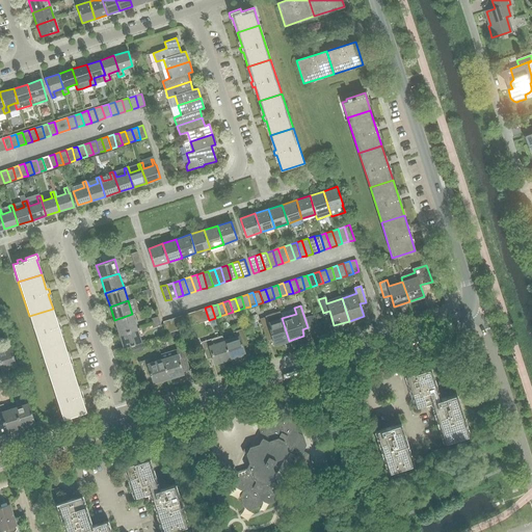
[(209,320),(205,308),(198,310),(203,322),(209,320)]
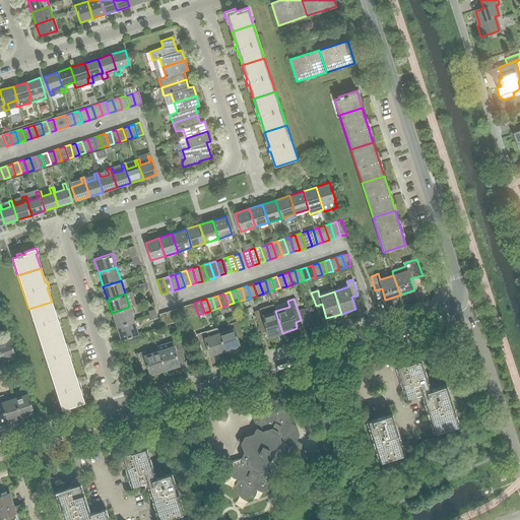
[(56,316),(52,302),(28,309),(40,342),(62,335),(58,321),(60,320),(58,316),(56,316)]
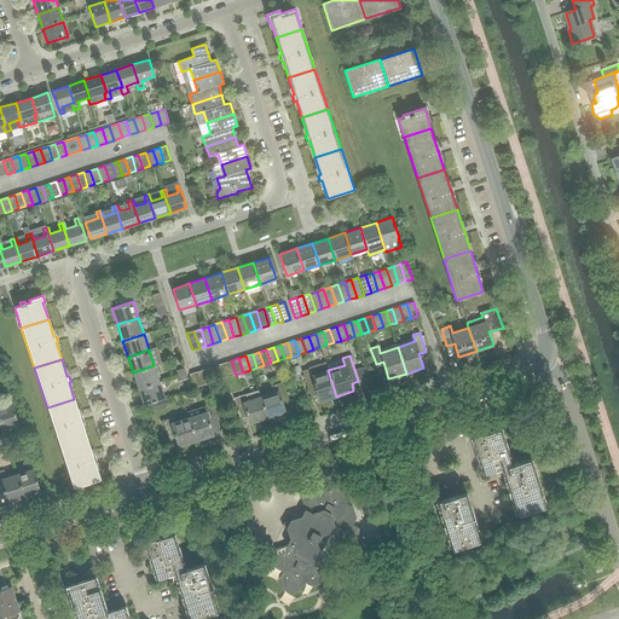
[(236,375),(231,360),(224,363),(229,376),(236,375)]
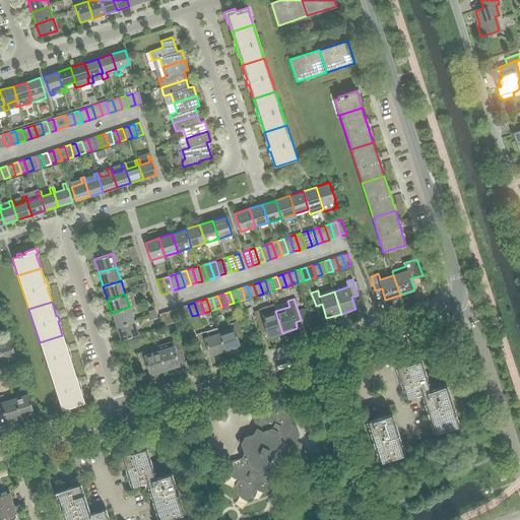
[(192,316),(188,305),(183,307),(186,318),(192,316)]
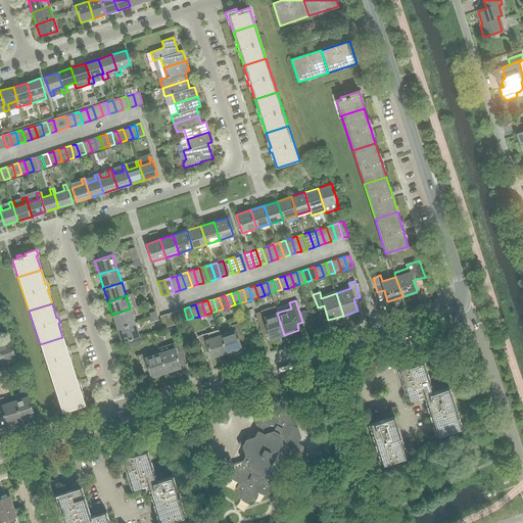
[(260,311),(260,312),(254,314),(262,335),(268,333),(270,339),(284,335),(277,313),(275,306),(260,311)]
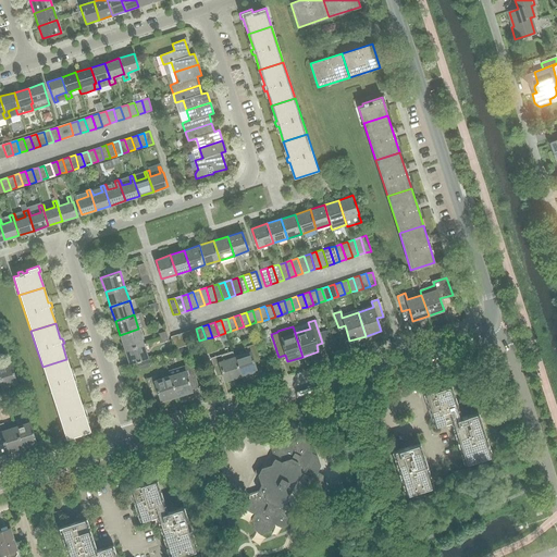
[(120,335),(124,349),(144,344),(138,329),(120,335)]
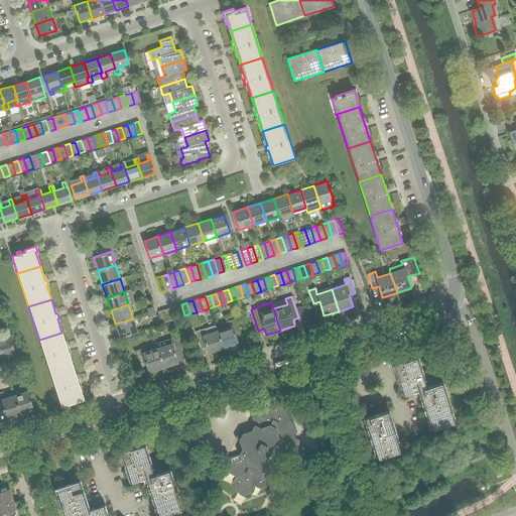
[(184,315),(181,304),(175,306),(179,317),(184,315)]
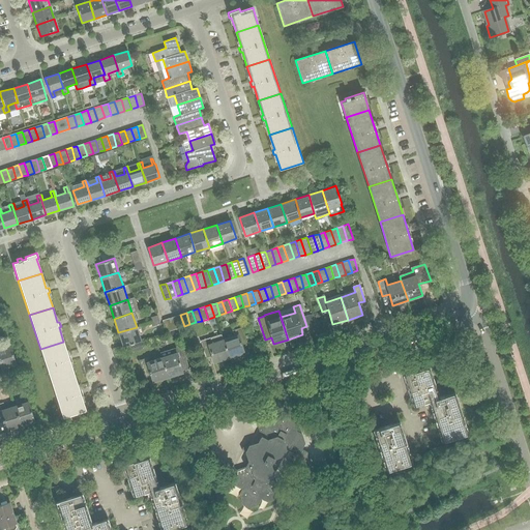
[(184,326),(180,315),(174,317),(178,328),(184,326)]
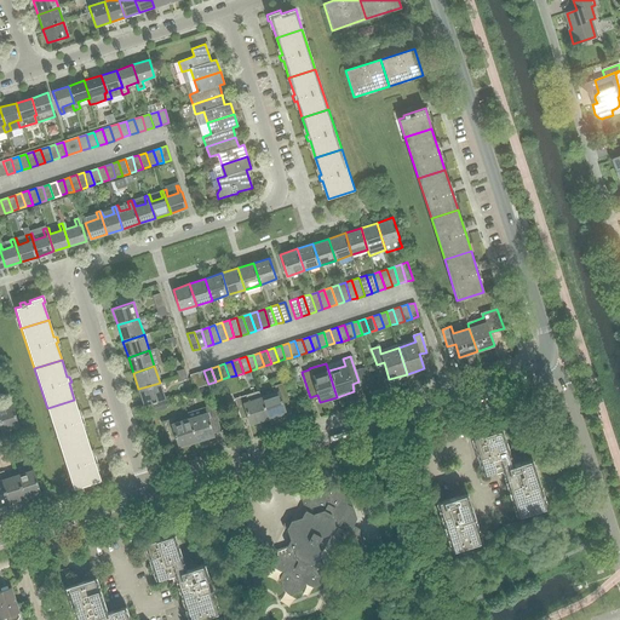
[(365,368),(355,371),(359,382),(368,378),(365,368)]
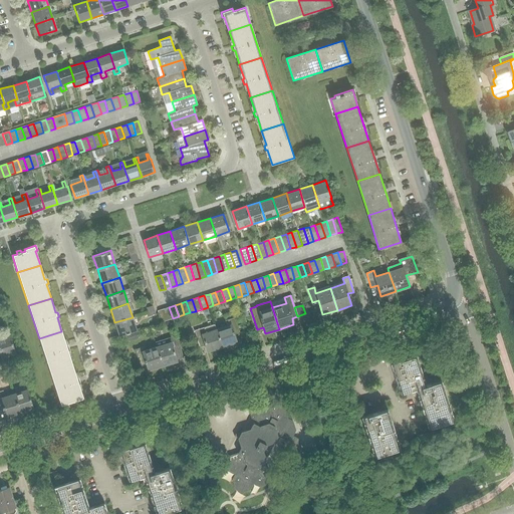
[(173,318),(169,307),(163,309),(167,320),(173,318)]
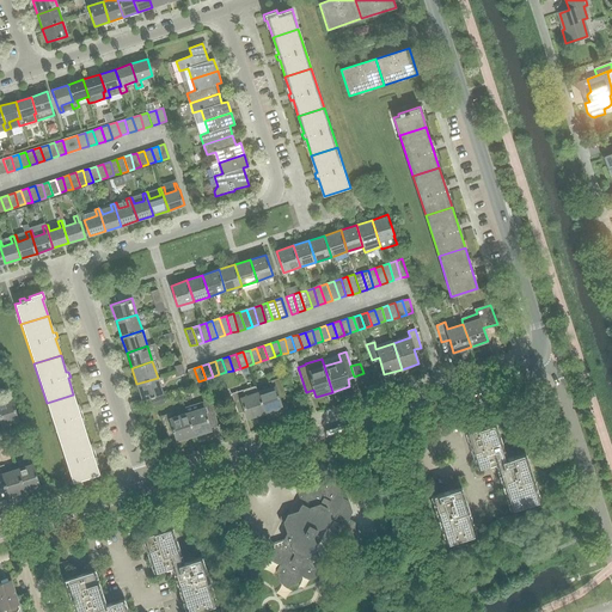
[(199,381),(194,368),(188,369),(191,384),(199,381)]
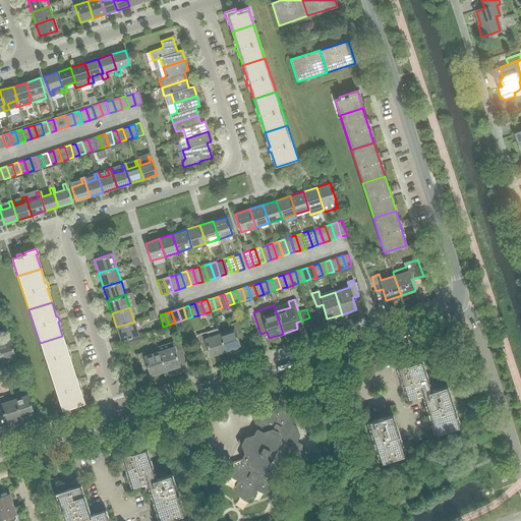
[(116,327),(120,341),(138,335),(134,322),(116,327)]
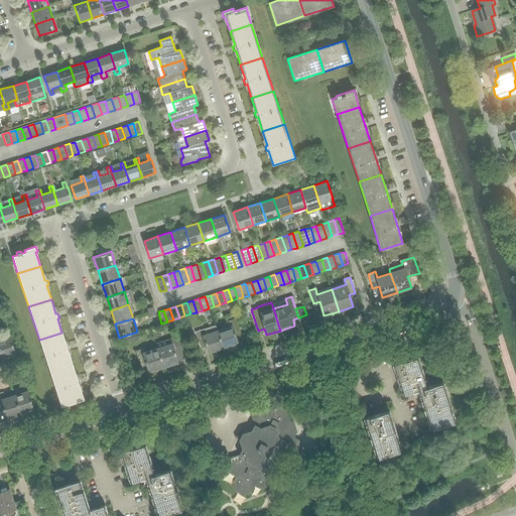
[(223,349),(238,344),(235,338),(241,336),(235,318),(226,321),(228,327),(217,331),(223,349)]
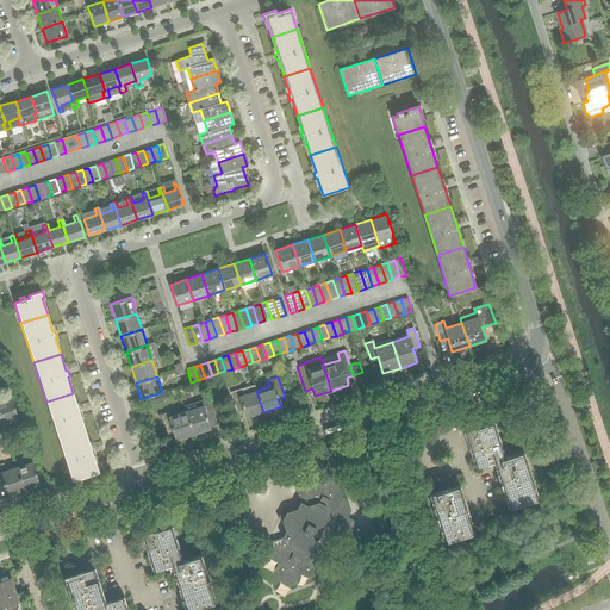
[(247,418),(263,412),(256,391),(244,394),(242,388),(230,392),(236,412),(244,410),(247,418)]
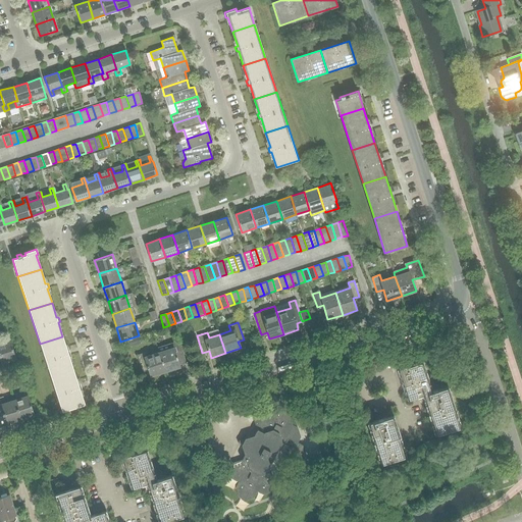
[(5,341),(0,342),(0,352),(3,363),(16,359),(7,333),(3,334),(5,341)]
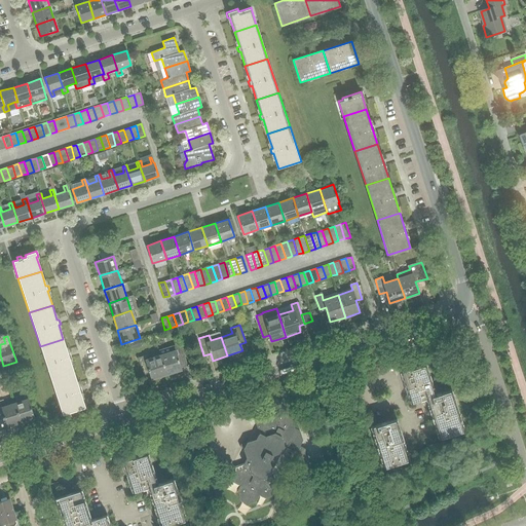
[(63,339),(40,346),(50,380),(74,373),(69,359),(71,358),(70,353),(68,354),(63,339)]
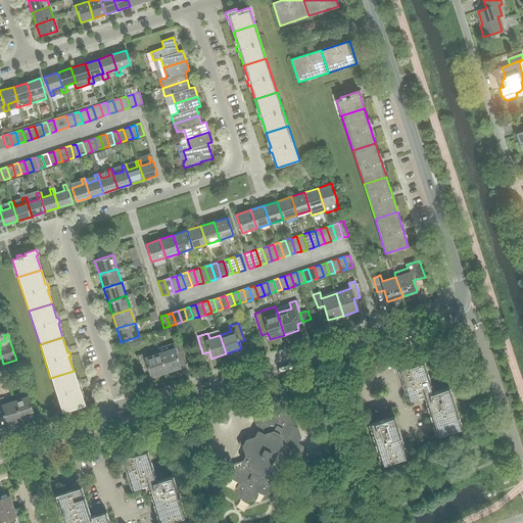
[(139,338),(129,341),(131,347),(141,344),(139,338)]
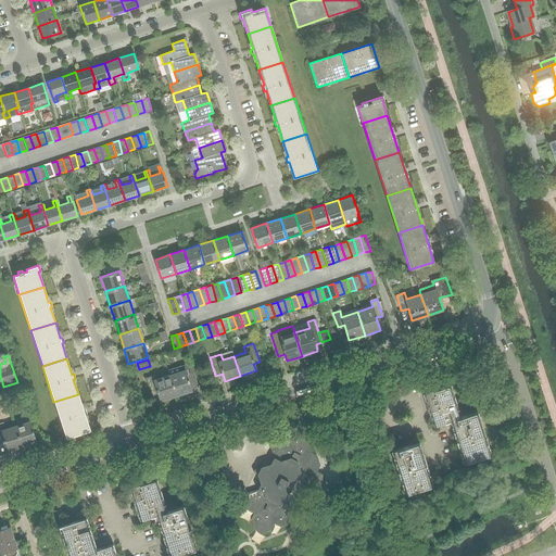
[(176,396),(191,391),(190,384),(197,383),(190,364),(180,367),(181,371),(169,375),(176,396)]
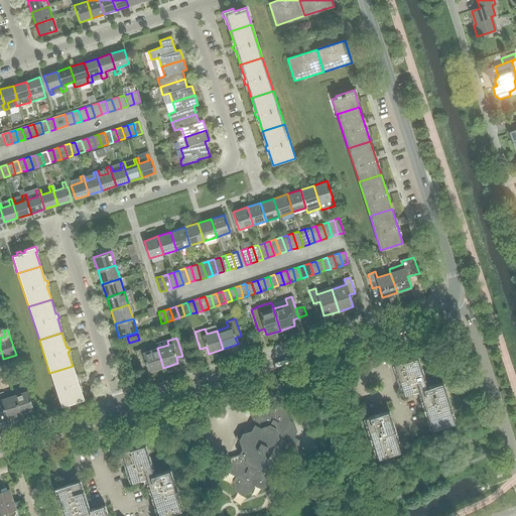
[(148,373),(163,368),(157,348),(145,352),(144,349),(135,352),(141,369),(146,367),(148,373)]
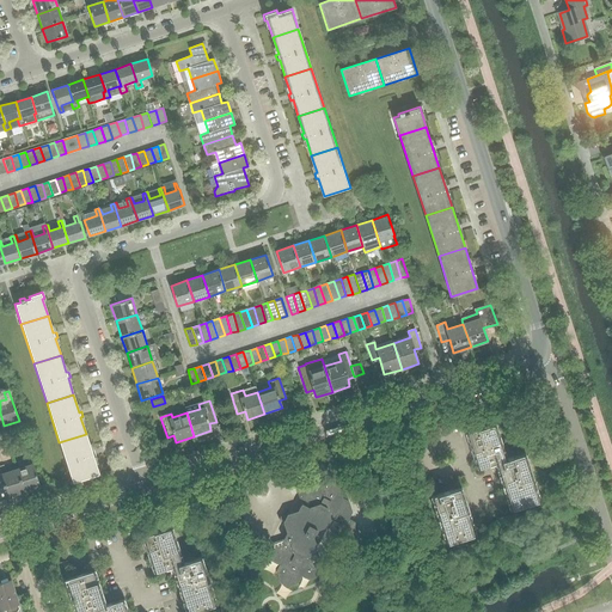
[(507,459),(496,424),(465,434),(477,470),(496,464),(510,510),(540,501),(525,453),(507,459)]
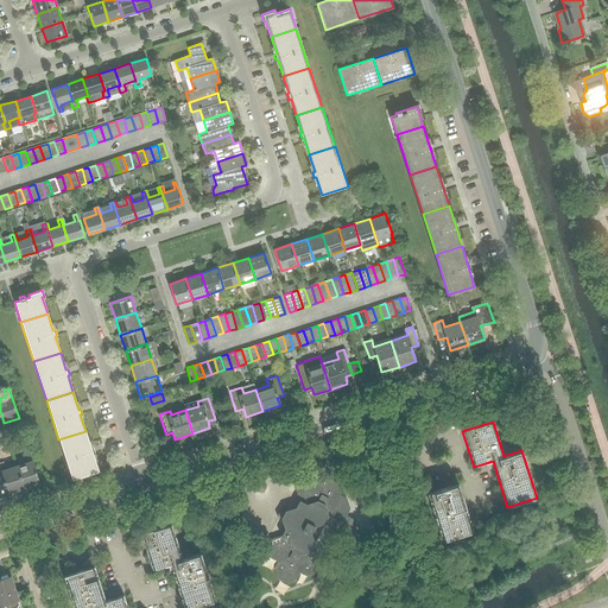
[(92,448),(86,431),(58,439),(71,480),(99,472),(93,454),(95,454),(93,448),(92,448)]
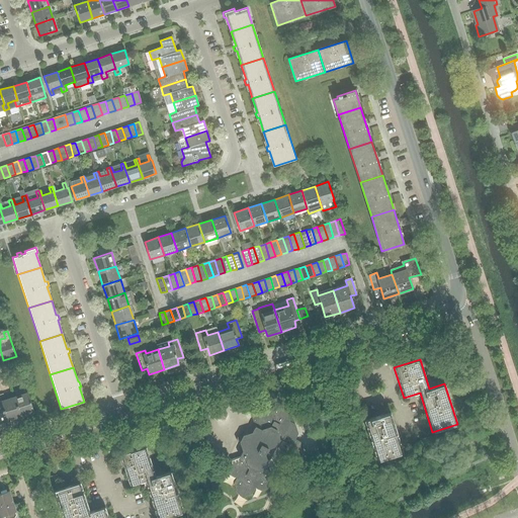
[(23,394),(14,397),(20,417),(33,412),(25,386),(21,389),(23,394)]
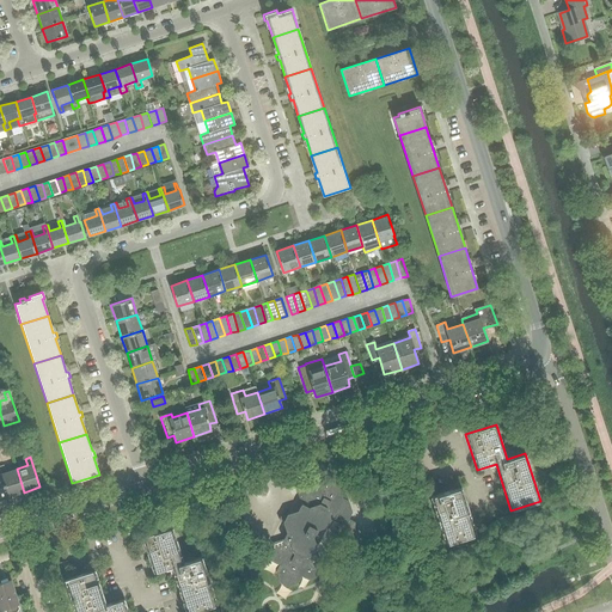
[(0,472),(8,497),(24,493),(17,469),(6,472),(4,466),(0,466),(0,472)]
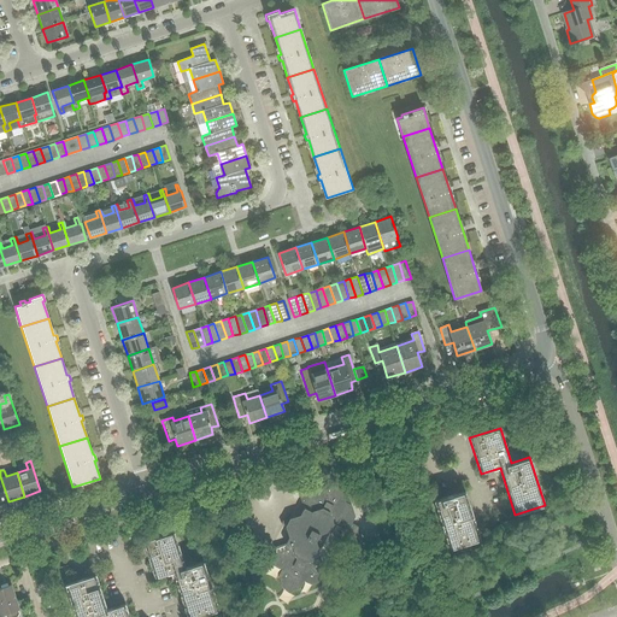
[(291,519),(287,527),(289,538),(287,544),(276,547),(272,556),(276,566),(282,570),(278,576),(282,588),(291,592),(301,588),(305,581),(312,585),(322,581),(327,574),(323,563),(316,559),(330,532),(336,535),(340,546),(347,550),(358,546),(363,538),(359,528),(352,524),(356,517),(352,506),(345,503),(348,495),(345,485),(338,481),(305,491),(301,498),(305,509),(301,516),(291,519)]
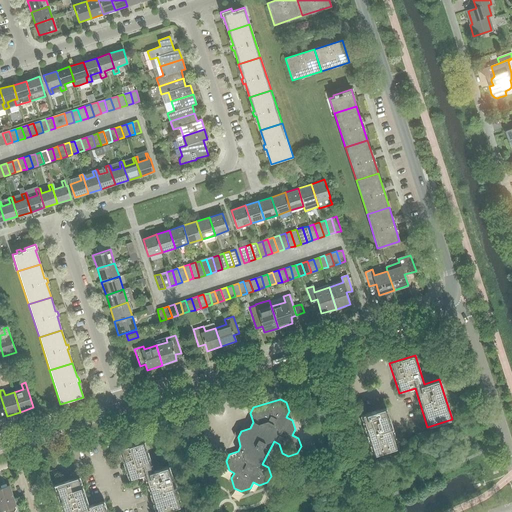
[(396,448),(383,408),(363,415),(375,455),(396,448)]
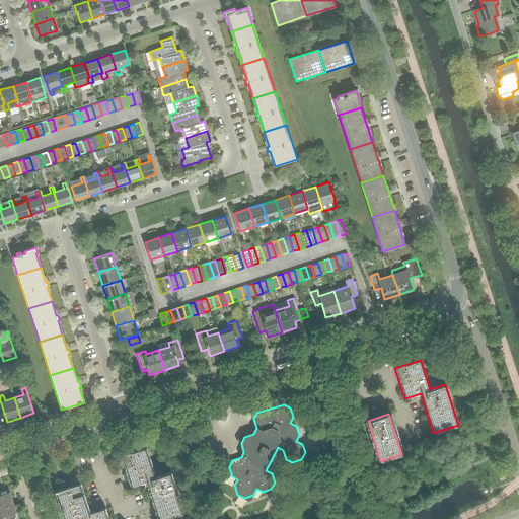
[(165,518),(187,512),(173,472),(156,477),(147,448),(121,456),(131,487),(146,483),(157,518),(165,518)]
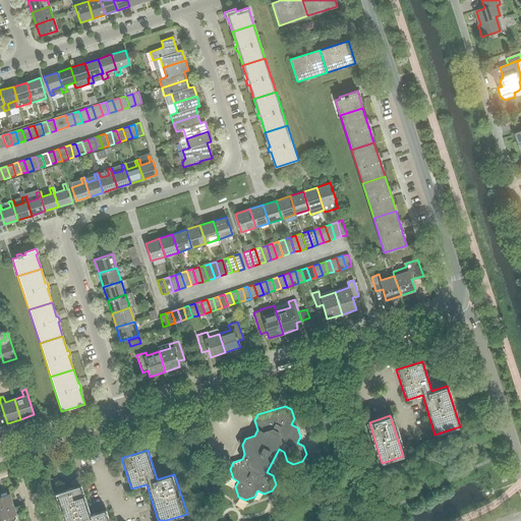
[(317,476),(321,469),(317,461),(311,457),(301,475),(308,479),(317,476)]
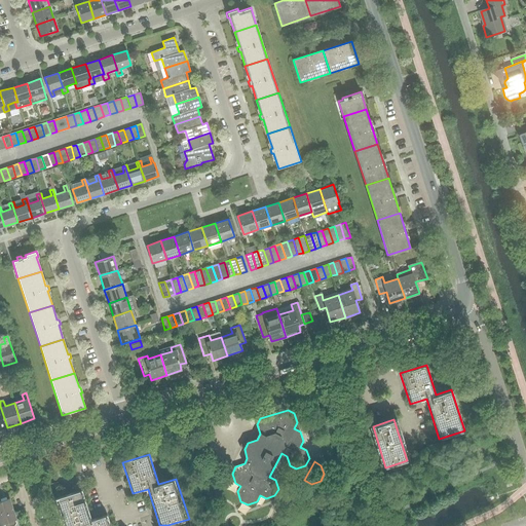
[(110,525),(107,516),(90,521),(81,490),(55,498),(64,525),(76,525),(81,525),(110,525)]
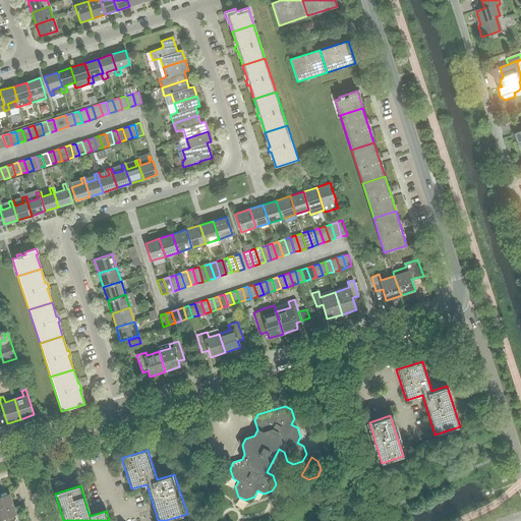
[(15,516),(16,515),(9,494),(0,497),(0,520),(4,519),(5,520),(14,520),(16,518),(15,516)]
